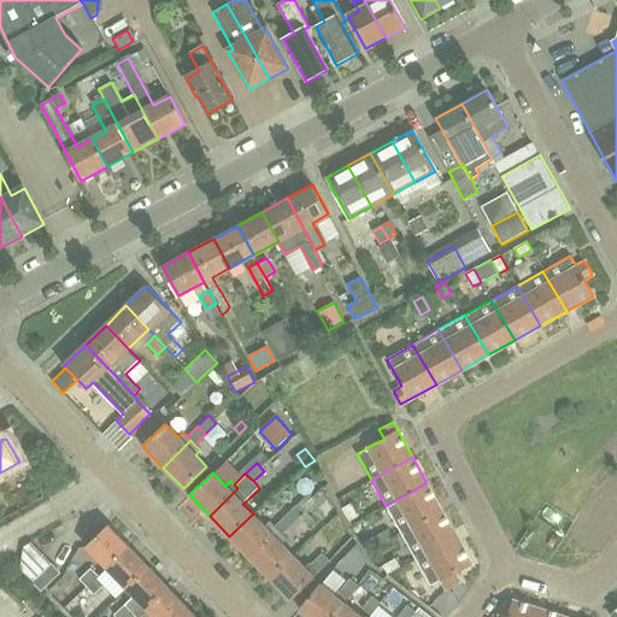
[(427,483),(386,506),(400,532),(441,510),(427,483)]
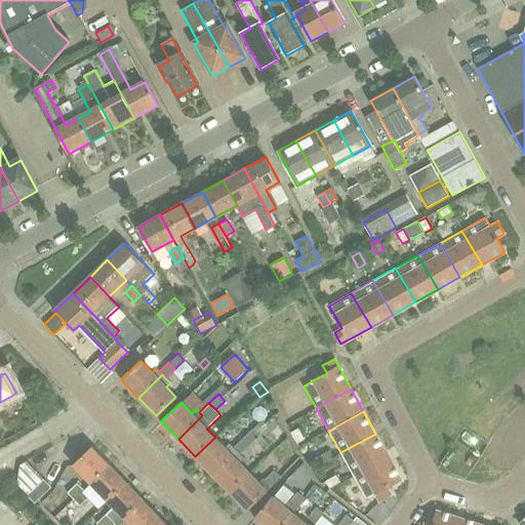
[(291,433),(297,444),(305,440),(298,429),(291,433)]
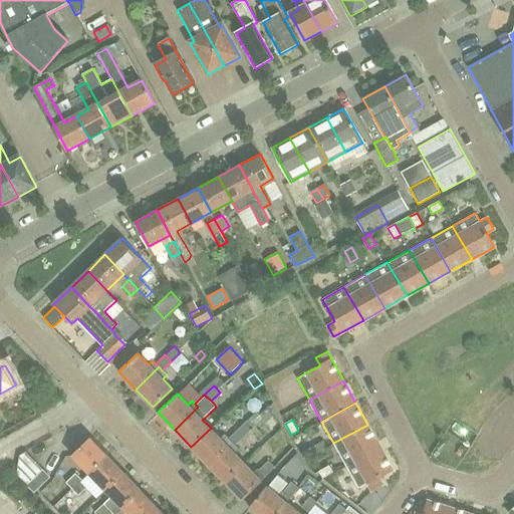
[(246,421),(237,429),(244,436),(253,427),(250,424),(246,421)]
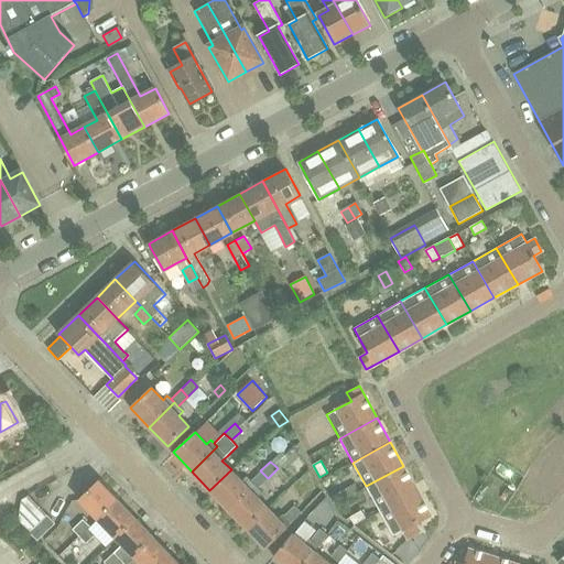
[(366,486),(379,510),(416,490),(403,466),(366,486)]
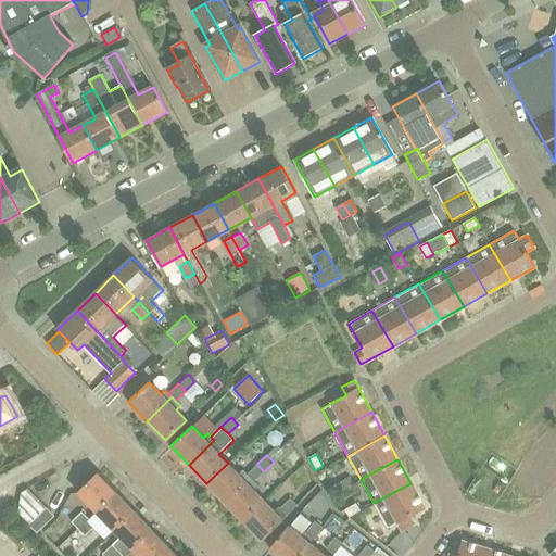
[(250,477),(247,474),(243,470),(239,475),(228,463),(206,483),(225,502),(250,477)]
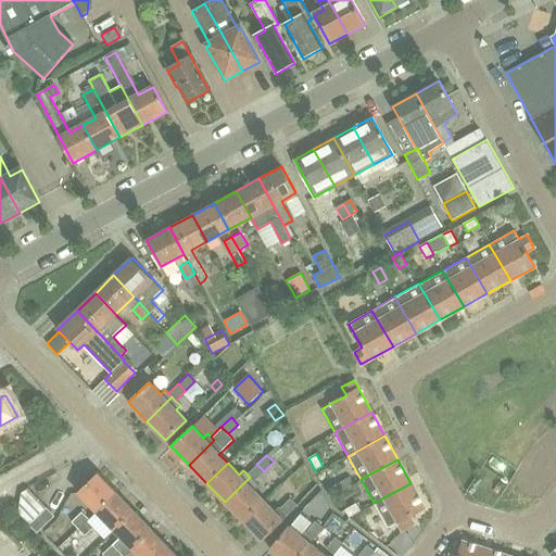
[(256,464),(247,474),(250,477),(253,481),(264,471),(256,464)]
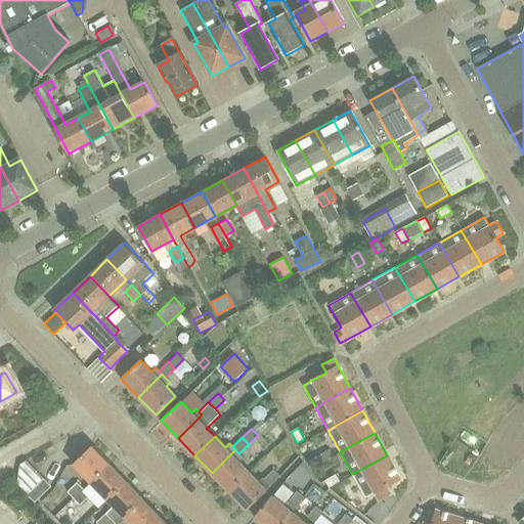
[(73,464),(90,481),(108,463),(91,445),(73,464)]
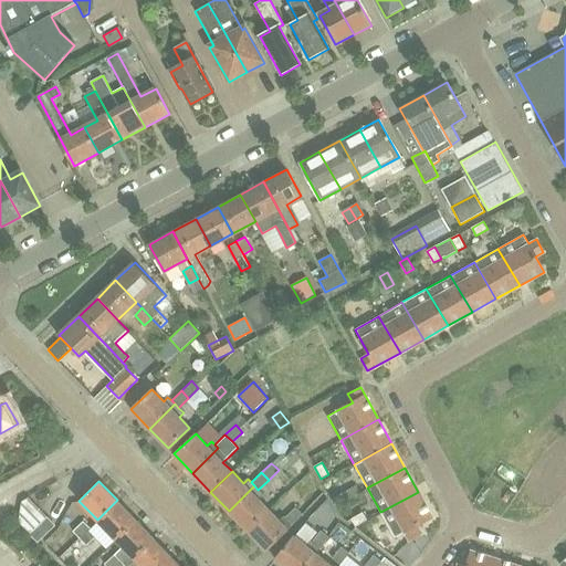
[(254,485),(229,511),(248,530),(269,510),(259,500),(263,495),(258,490),(254,485)]
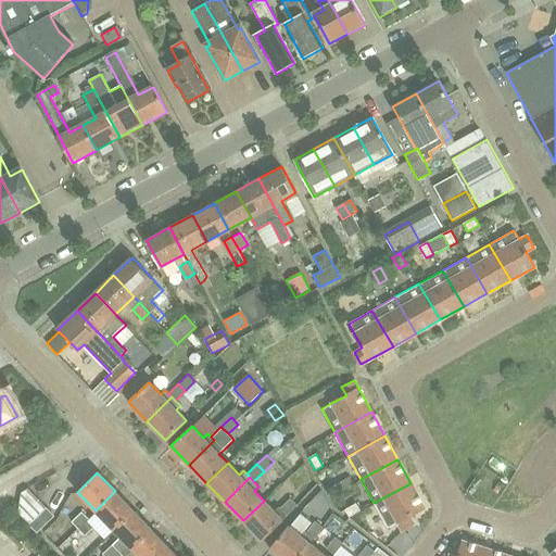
[(326,491),(330,498),(341,491),(337,483),(326,491)]
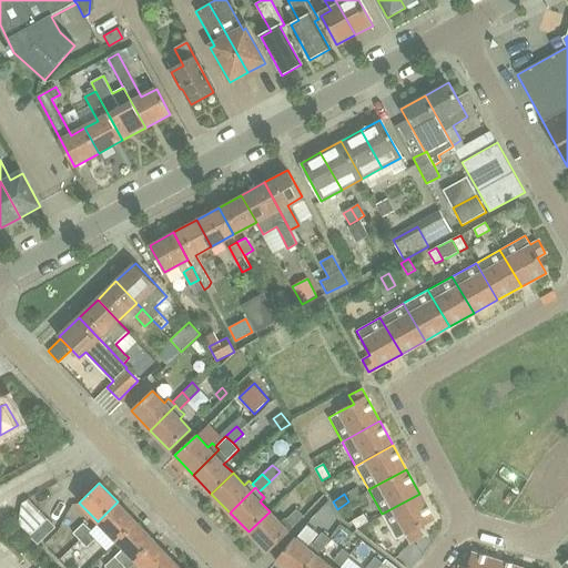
[(396,539),(405,534),(409,541),(423,535),(417,526),(433,518),(419,494),(382,514),(396,539)]
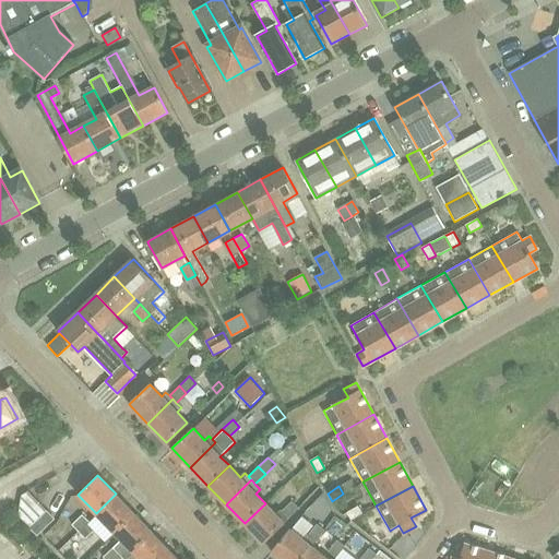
[(19,516),(21,519),(38,502),(27,491),(22,495),(19,516)]
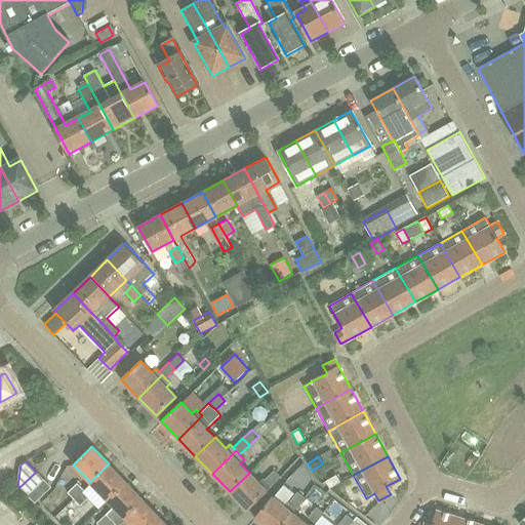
[(109,463),(90,482),(108,499),(126,482),(109,463)]
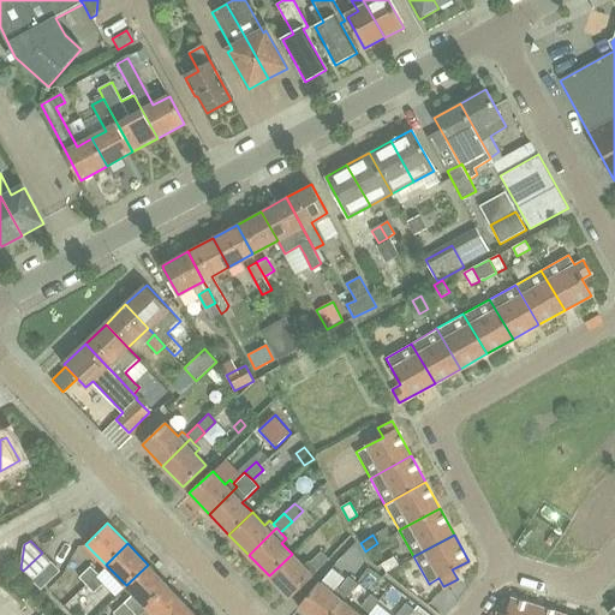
[(23,571),(31,580),(51,562),(42,553),(23,571)]
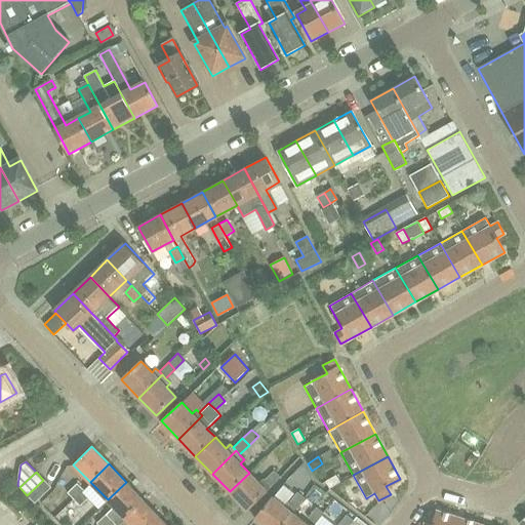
[(249,473),(230,491),(246,509),(266,490),(270,486),(278,478),(272,472),(264,479),(259,483),(249,473)]
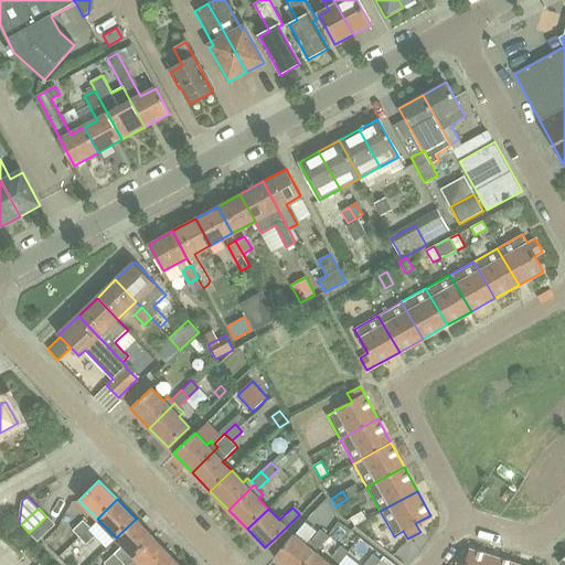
[(350,518),(354,525),(366,519),(362,511),(350,518)]
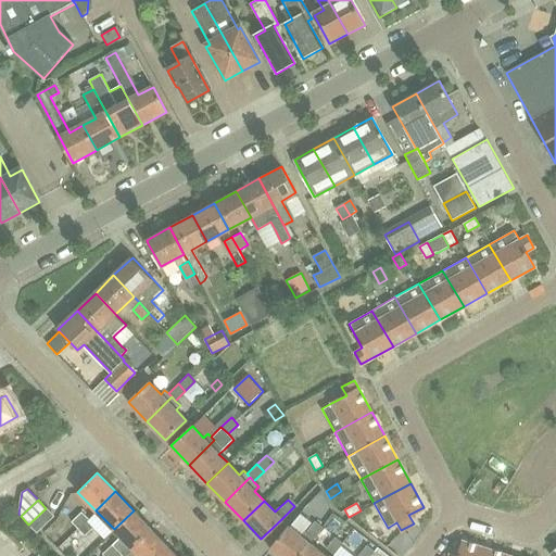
[(46,508),(28,525),(37,532),(53,516),(46,508)]
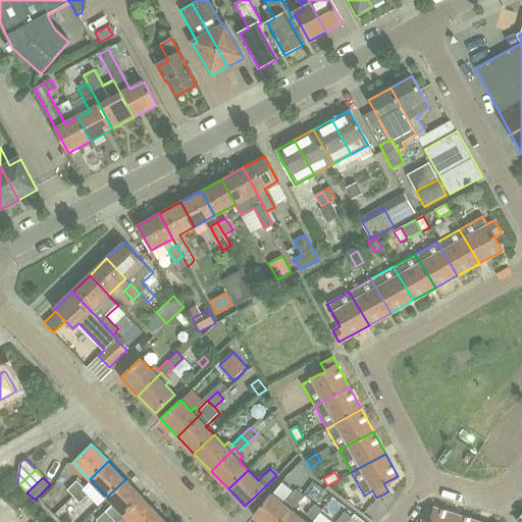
[(99,521),(98,521),(115,521),(142,497),(125,479),(107,497),(115,506),(99,521)]
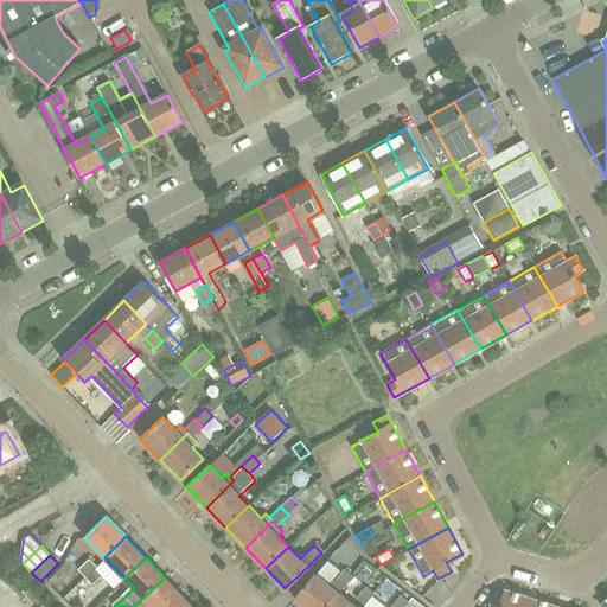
[(78,570),(84,576),(95,566),(89,560),(78,570)]
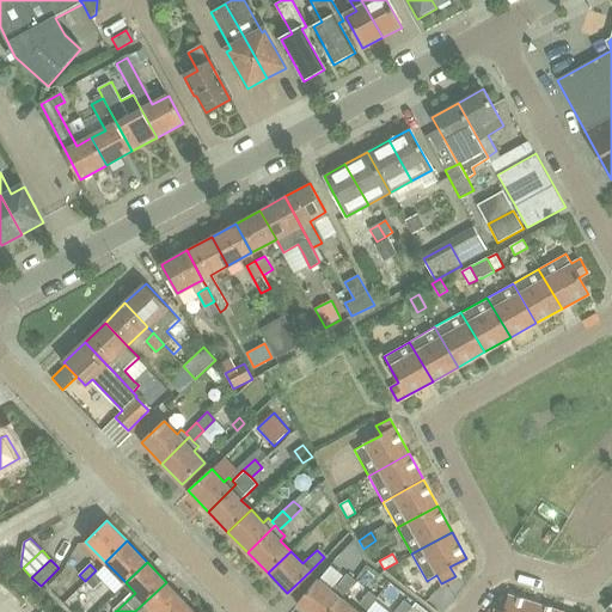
[(104,579),(96,570),(85,581),(93,589),(104,579)]
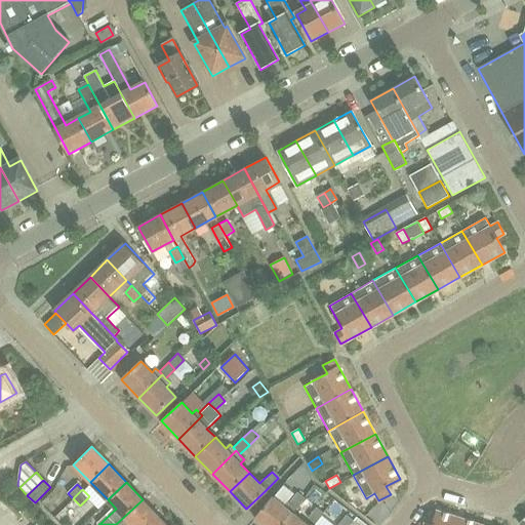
[(256,519),(264,524),(283,524),(293,513),(304,499),(296,493),(289,502),(289,501),(285,506),(274,496),(256,519)]
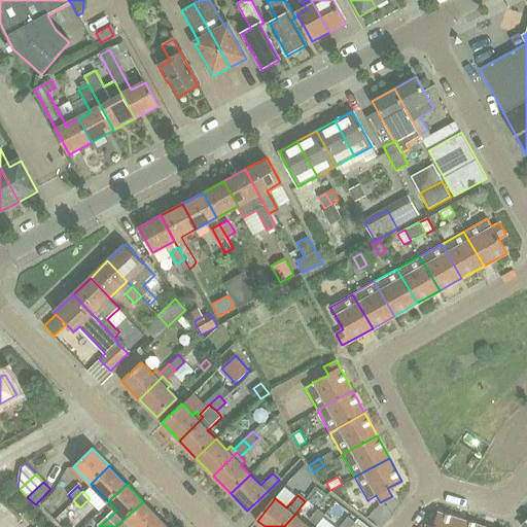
[(152,526),(161,519),(143,501),(116,526),(152,526)]
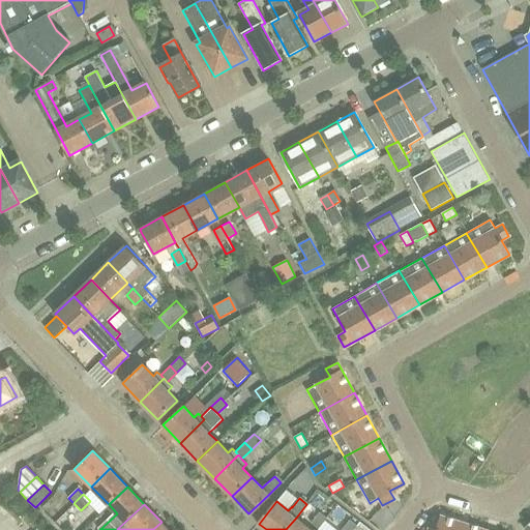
[(319,513),(312,523),(319,528),(326,520),(319,513)]
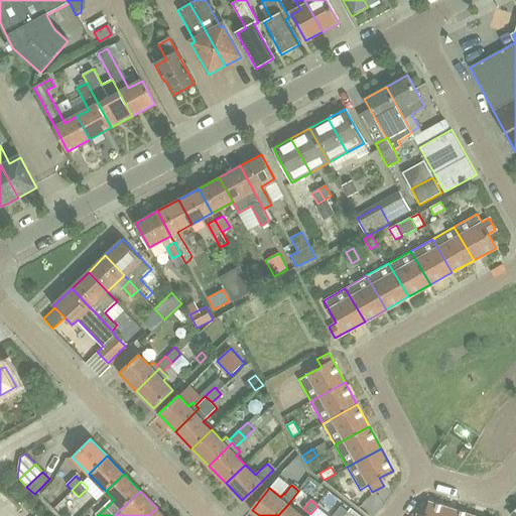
[(452,515),(454,509),(430,502),(425,515),(423,515),(417,514),(416,515),(452,515)]
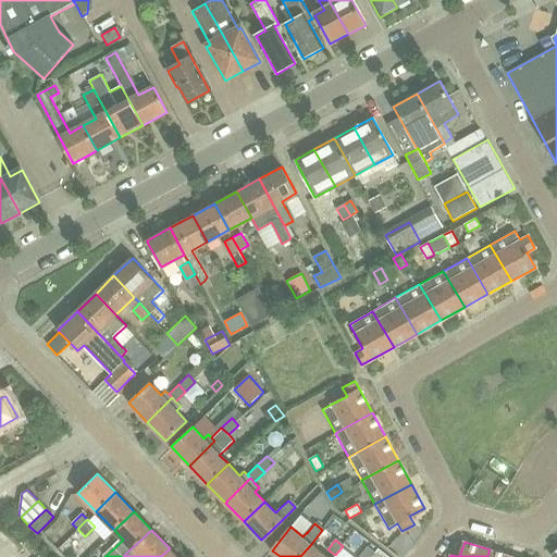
[(327,556),(311,544),(300,556),(327,556)]
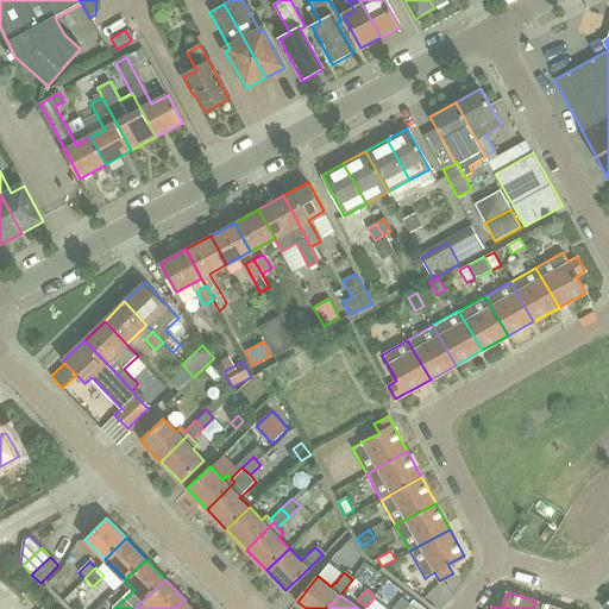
[(402,597),(393,608),(406,608),(410,603),(402,597)]
